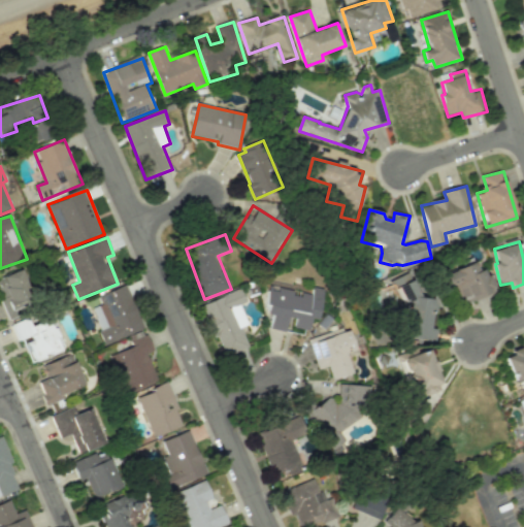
[(444,274),(451,294),(462,290),(467,303),(495,294),(487,268),(478,271),(473,258),(463,261),(465,267),(444,274)]
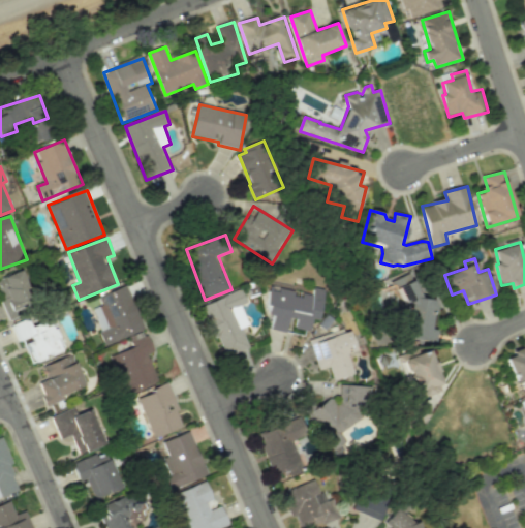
[(0,280),(0,296),(12,321),(28,313),(24,306),(36,300),(23,270),(0,280)]
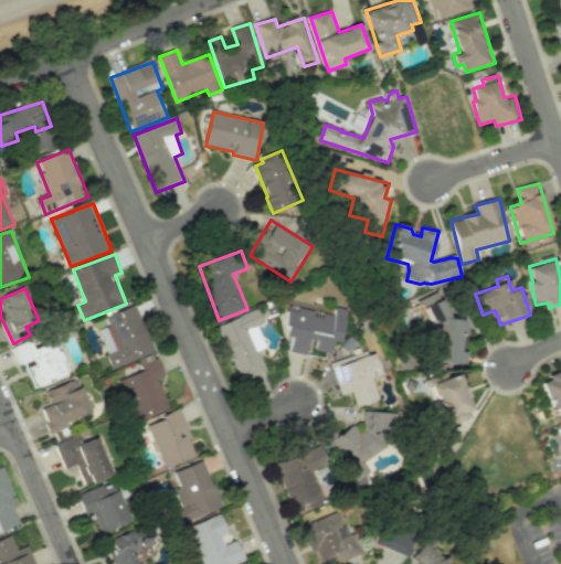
[(434,366),(445,368),(452,365),(466,366),(467,352),(463,352),(465,323),(464,320),(451,319),(444,300),(426,307),(433,323),(437,323),(434,366)]
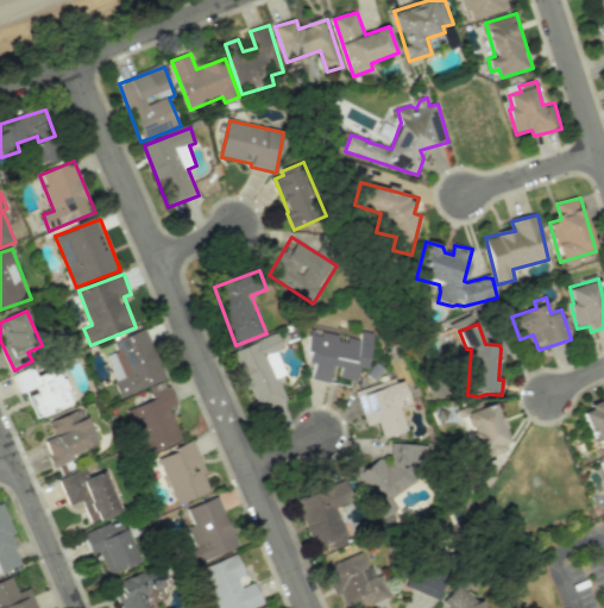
[(123,399),(168,380),(146,330),(113,344),(129,378),(117,383),(123,399)]
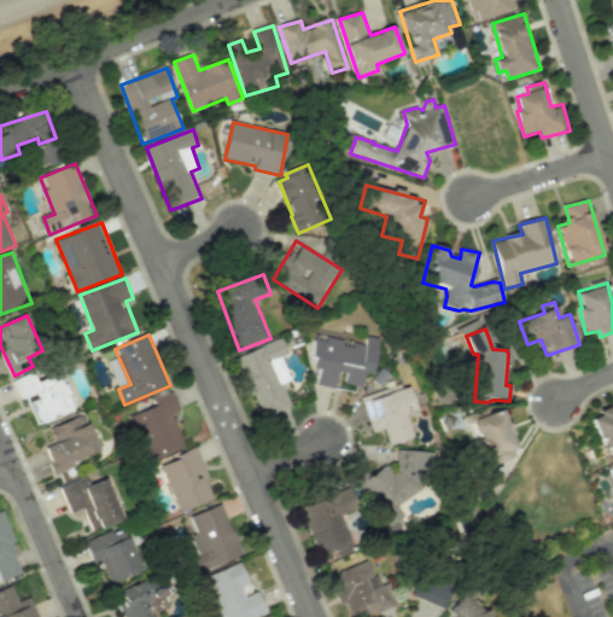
[(367,344),(317,336),(313,368),(321,370),(319,386),(337,389),(339,373),(348,374),(346,385),(365,388),(367,374),(374,376),(381,339),(368,337),(367,344)]
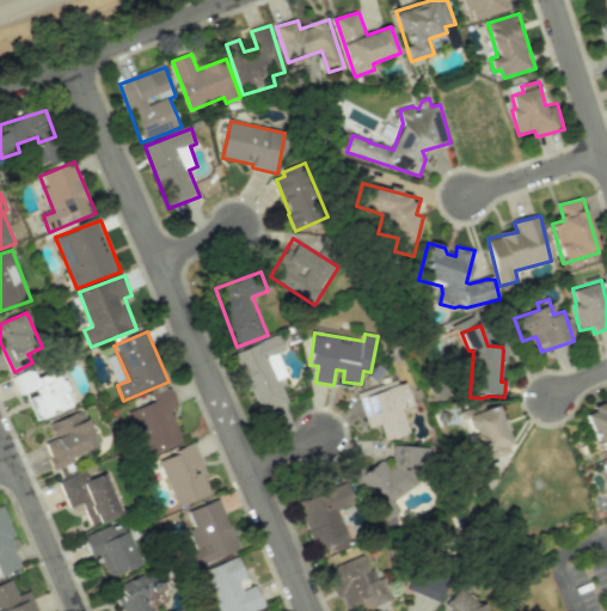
[(289,377),(281,354),(287,352),(281,335),(237,353),(261,415),(290,403),(281,380),(289,377)]
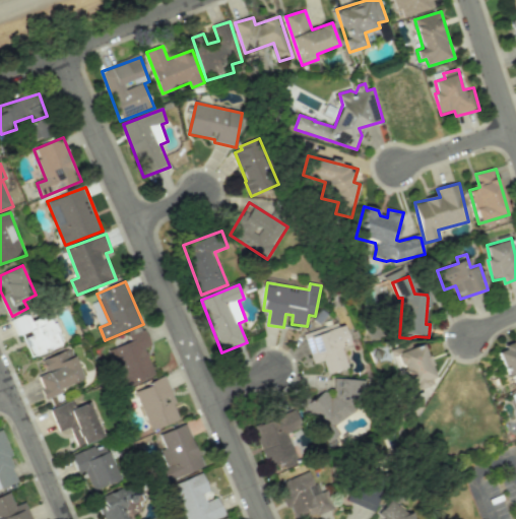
[(31,358),(63,346),(52,314),(31,321),(29,314),(13,320),(20,337),(24,336),(31,358)]
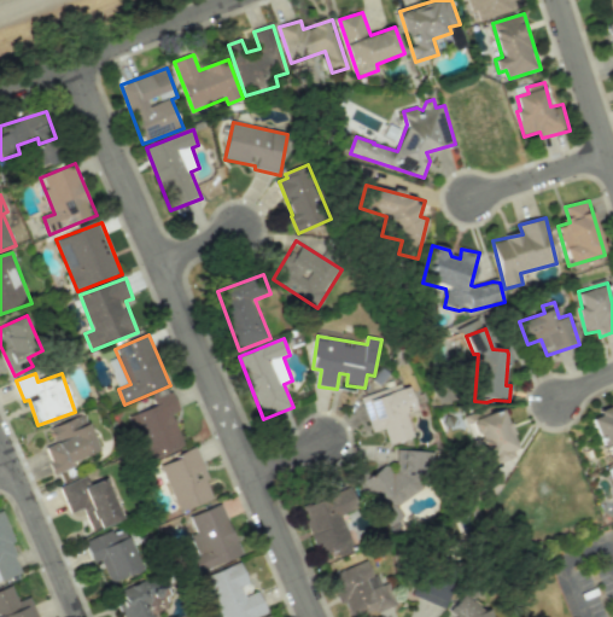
[(415,437),(408,413),(418,411),(409,383),(363,399),(374,434),(387,430),(392,446),(415,437)]
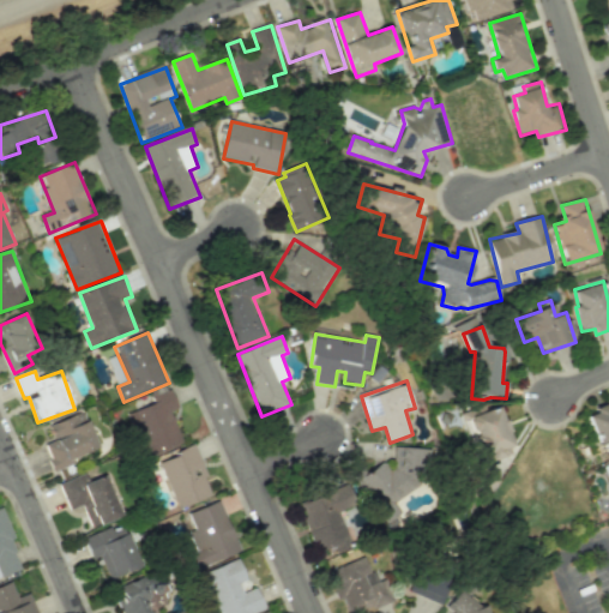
[(173,413),(181,409),(174,390),(154,397),(156,404),(132,413),(149,458),(185,445),(173,413)]
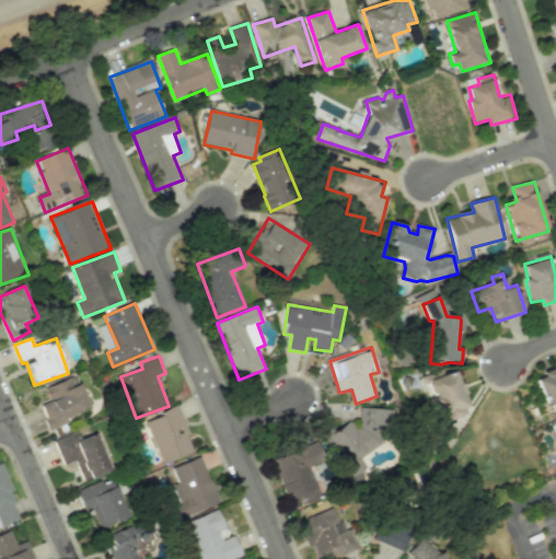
[(470,408),(458,372),(446,376),(443,370),(426,375),(440,417),(470,408)]
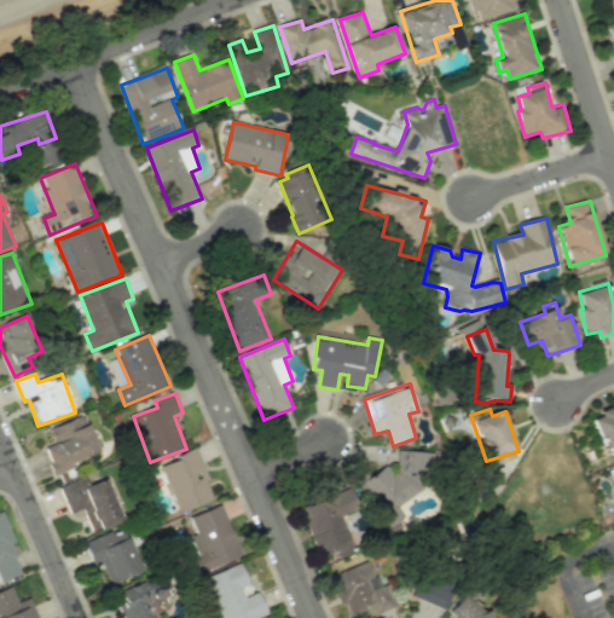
[(594,417),(604,449),(613,445),(613,411),(613,410),(594,417)]
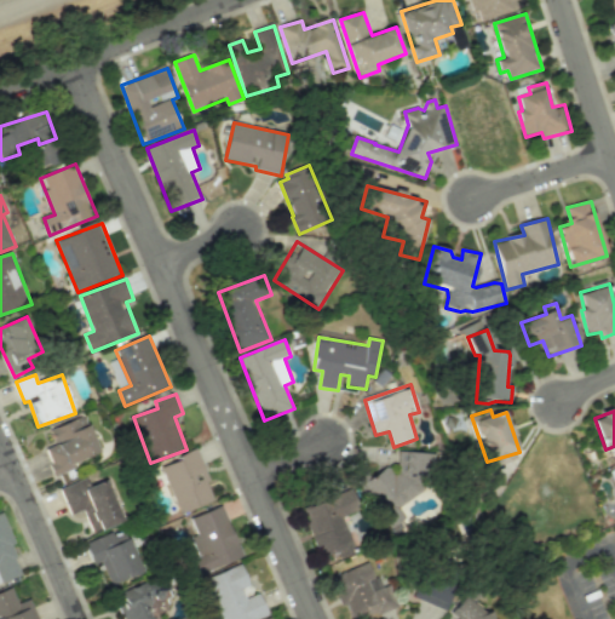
[(101,453),(86,416),(51,429),(57,446),(47,450),(57,477),(78,469),(75,463),(101,453)]
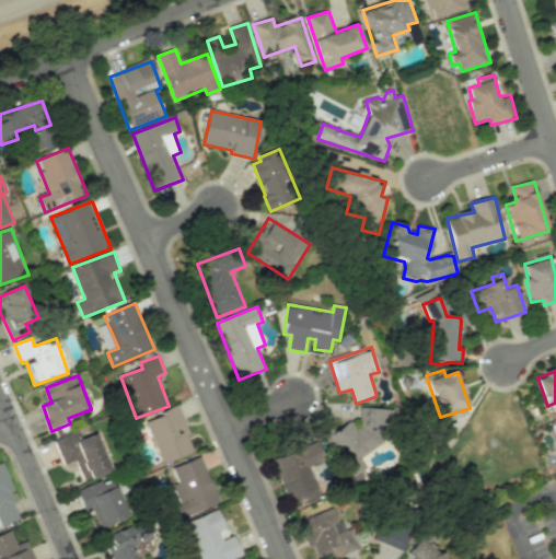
[(195,452),(188,437),(192,434),(181,407),(147,421),(165,465),(195,452)]
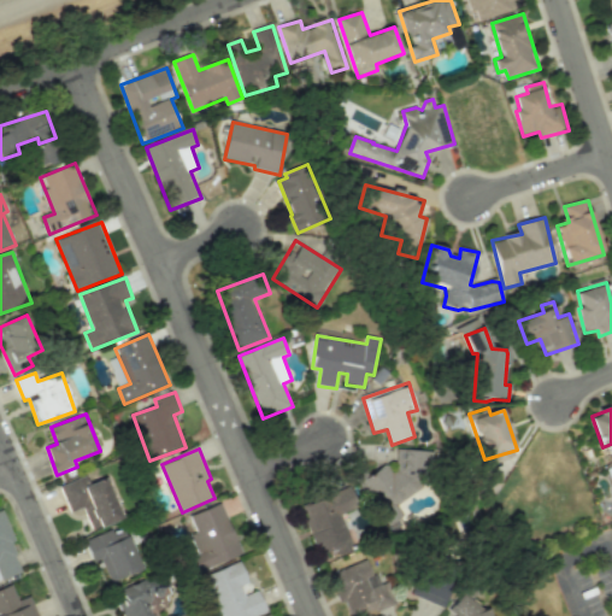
[(435,452),(398,450),(396,468),(384,467),(362,480),(388,527),(405,517),(396,503),(433,482),(435,452)]
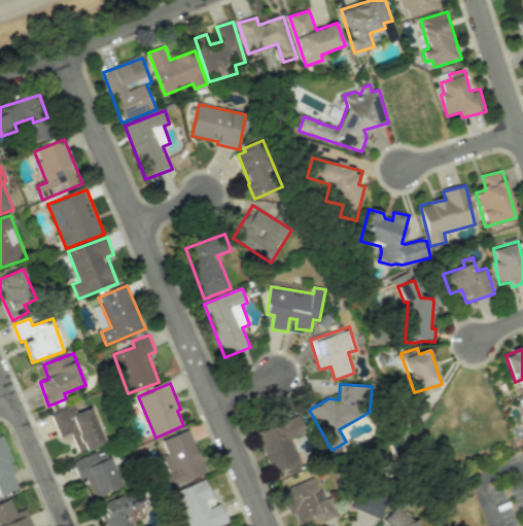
[(106,444),(92,408),(78,414),(75,408),(53,416),(62,439),(72,434),(80,454),(106,444)]
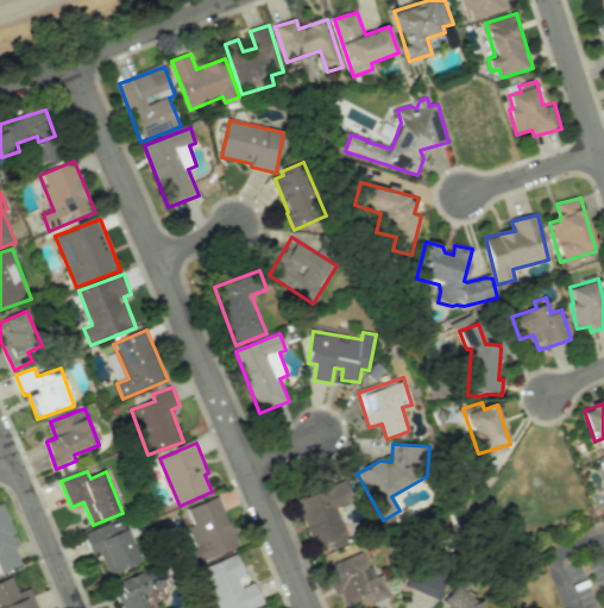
[(339,508),(356,502),(347,480),(300,496),(320,555),(352,544),(339,508)]
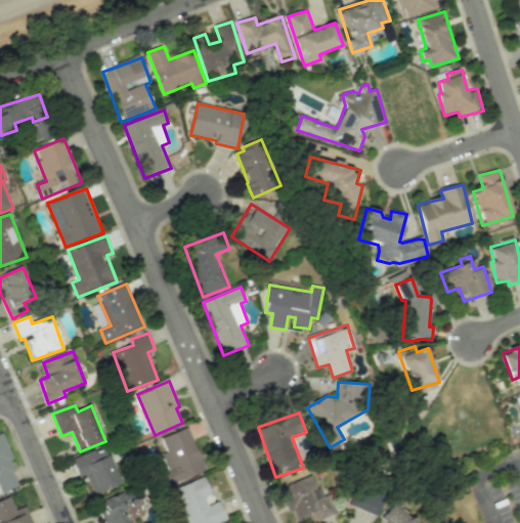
[(163,438),(168,452),(163,453),(170,471),(162,474),(167,486),(207,472),(190,428),(163,438)]
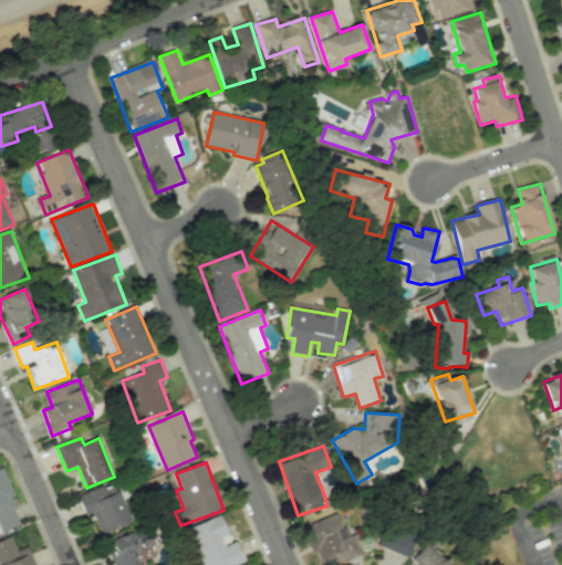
[(0,533),(24,525),(3,470),(0,470),(0,533)]
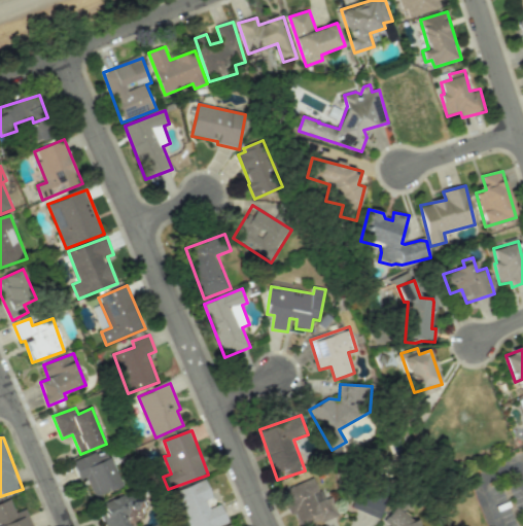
[(123,487),(106,450),(73,463),(81,481),(86,479),(96,498),(123,487)]
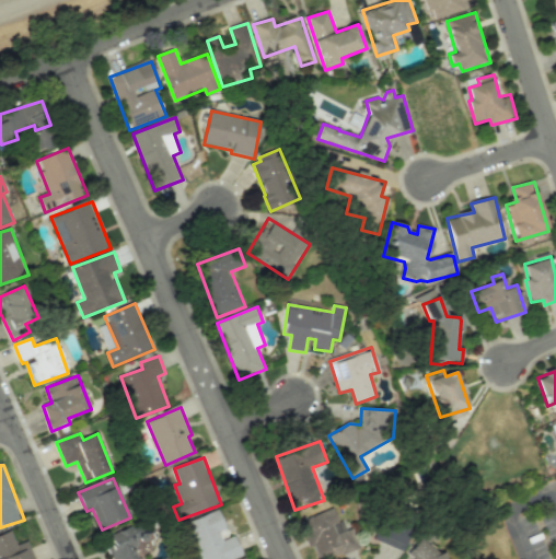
[(302,520),(311,548),(315,546),(320,558),(334,558),(361,550),(355,528),(348,531),(345,522),(339,523),(335,509),(302,520)]
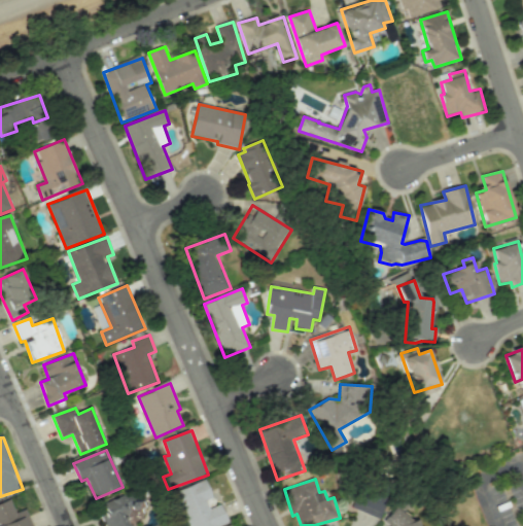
[(184,509),(190,525),(224,525),(230,524),(222,504),(211,510),(208,501),(214,499),(207,481),(172,493),(178,511),(184,509)]
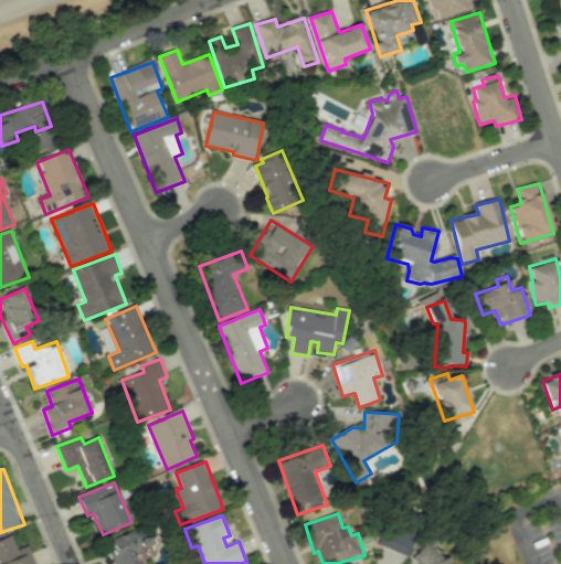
[(374,544),(410,557),(417,534),(382,521),(374,544)]
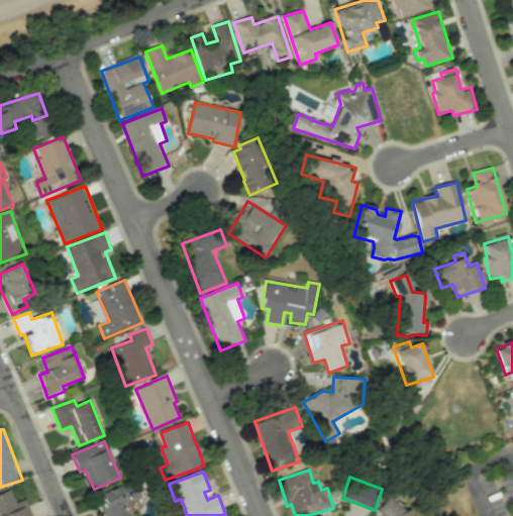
[(96,498),(103,515),(129,515),(125,504),(144,496),(137,481),(96,498)]
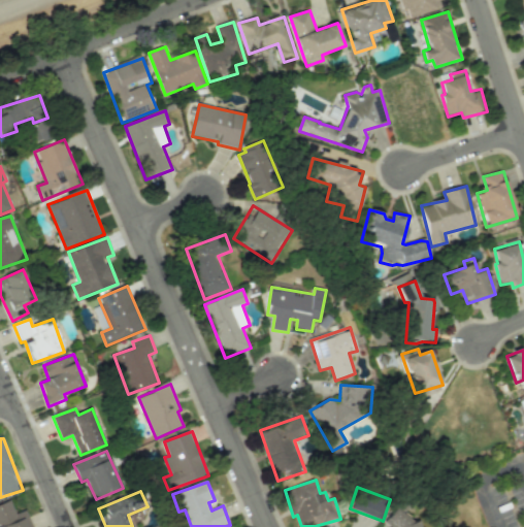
[(34,526),(28,511),(17,515),(12,501),(0,505),(0,526),(34,526)]
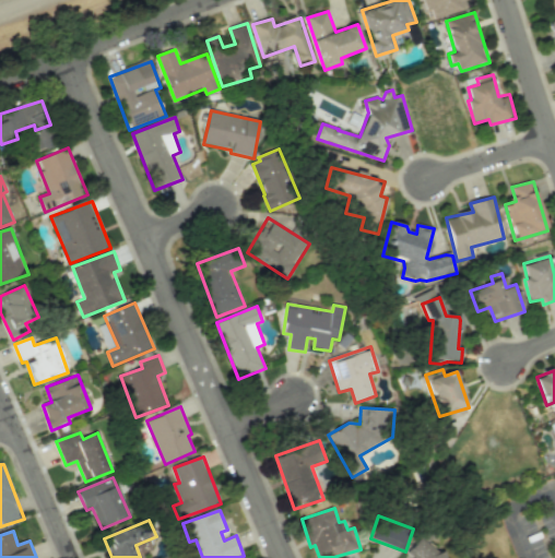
[(448,557),(446,550),(434,555),(429,541),(410,547),(413,557),(448,557)]
